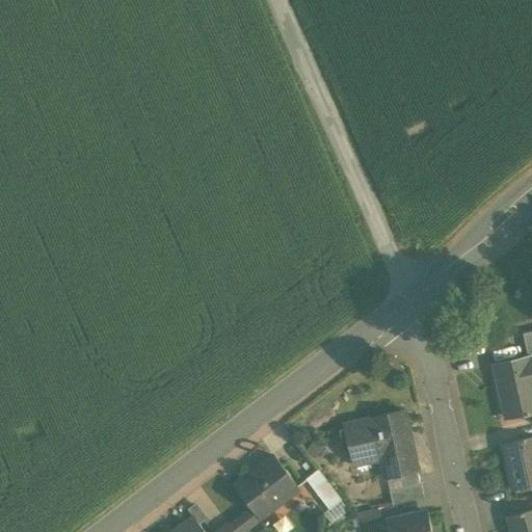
[(531,330),(522,334),(527,358),(531,356),(531,330)]
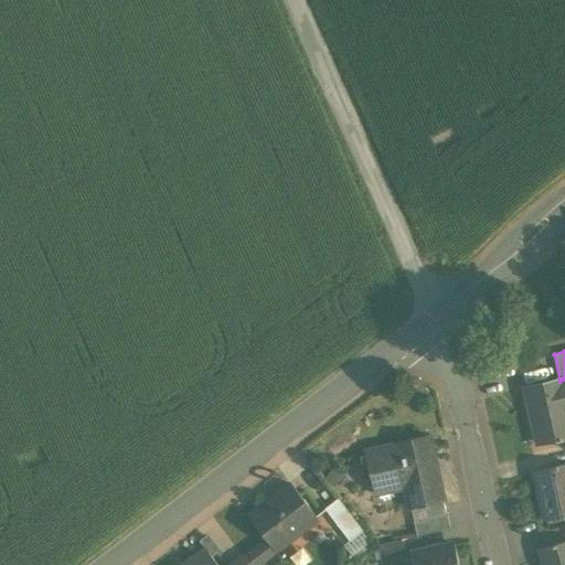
[(564,379),(560,381),(525,388),(537,444),(564,437),(564,379)]
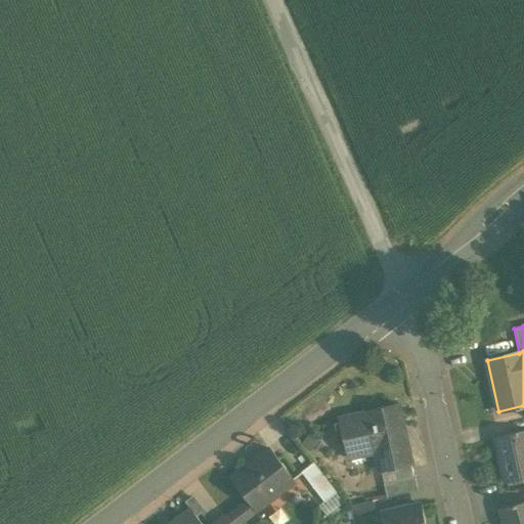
[(398,404),(365,410),(365,412),(339,419),(347,459),(348,459),(347,452),(373,447),(379,473),(411,466),(398,404)]
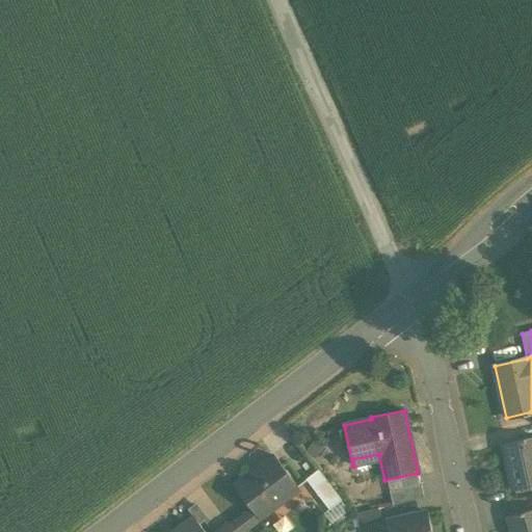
[(527,436),(521,437),(522,441),(502,446),(512,488),(531,483),(531,437),(527,440),(527,436)]
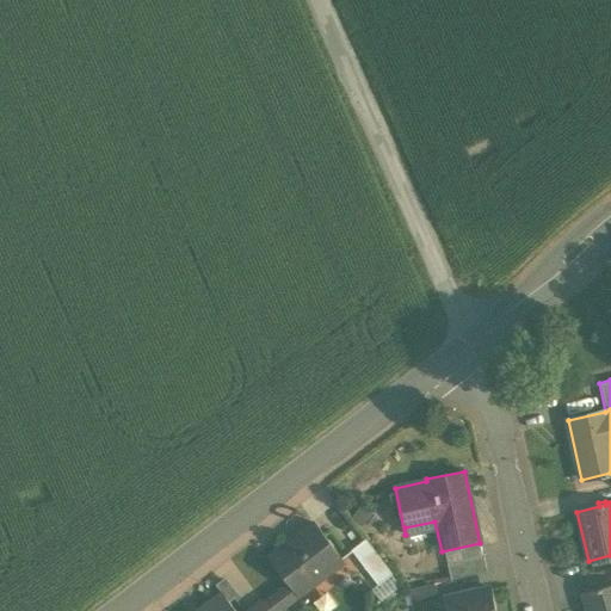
[(312,524),(270,555),(298,593),(341,561),(312,524)]
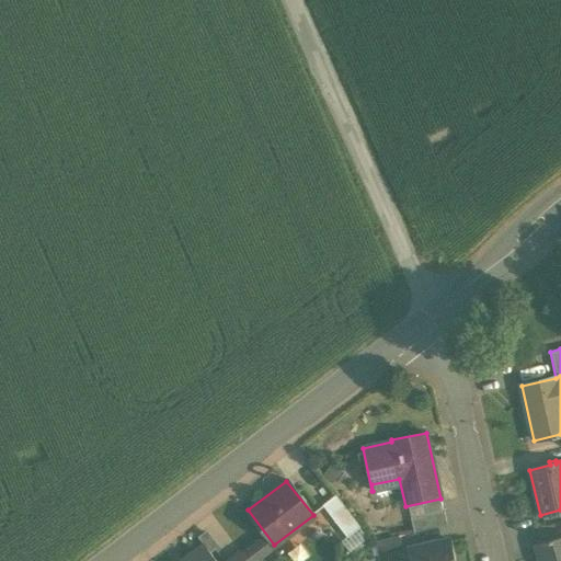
[(361,526),(336,494),(323,504),(347,536),(361,526)]
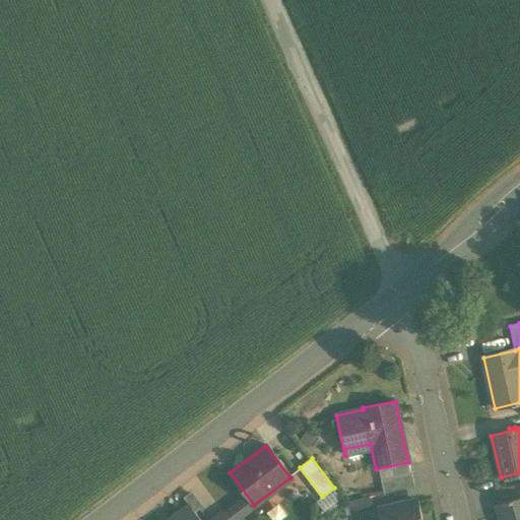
[(411,471),(381,478),(384,493),(414,485),(411,471)]
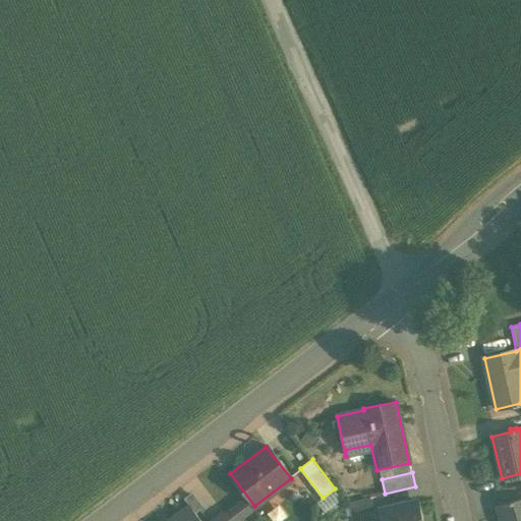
[(371,497),(348,502),(351,516),(374,511),(371,497)]
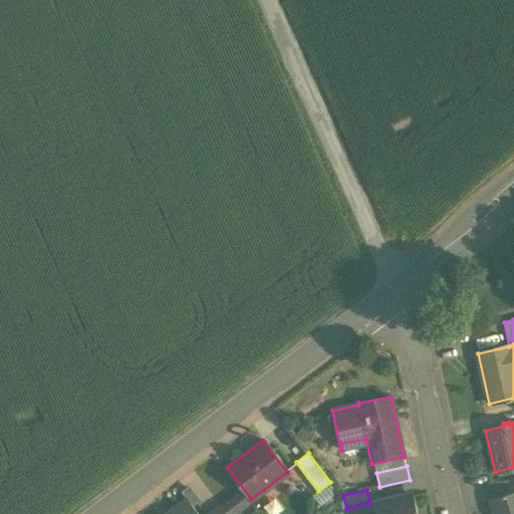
[(513,513),(513,493),(507,495),(506,493),(501,495),(502,497),(490,500),(493,513),(513,513)]
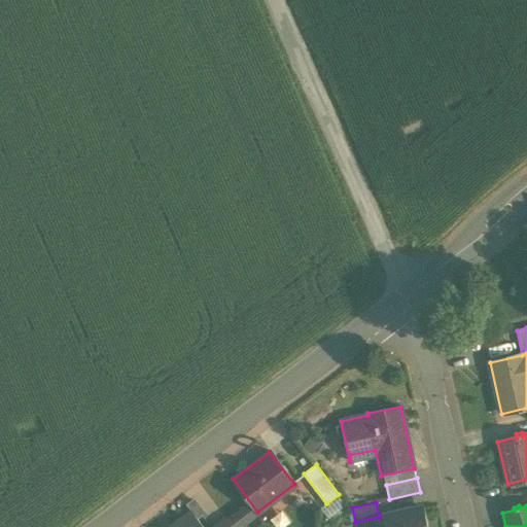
[(427,526),(423,506),(384,516),(386,526),(427,526)]
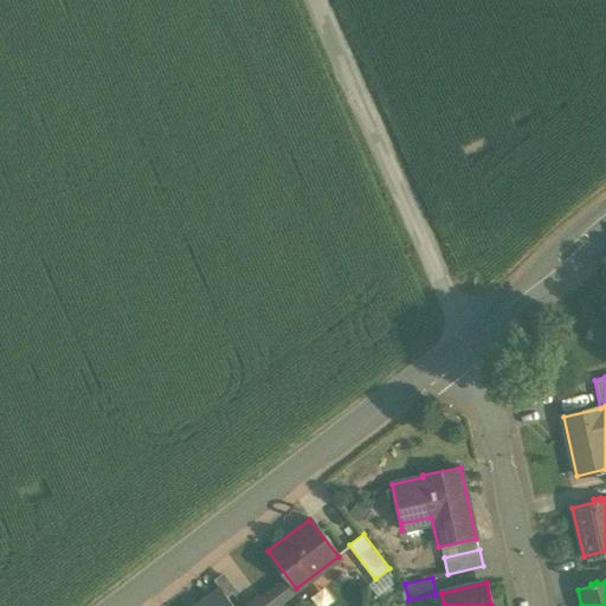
[(232,605),(220,590),(201,604),(202,605),(232,605)]
